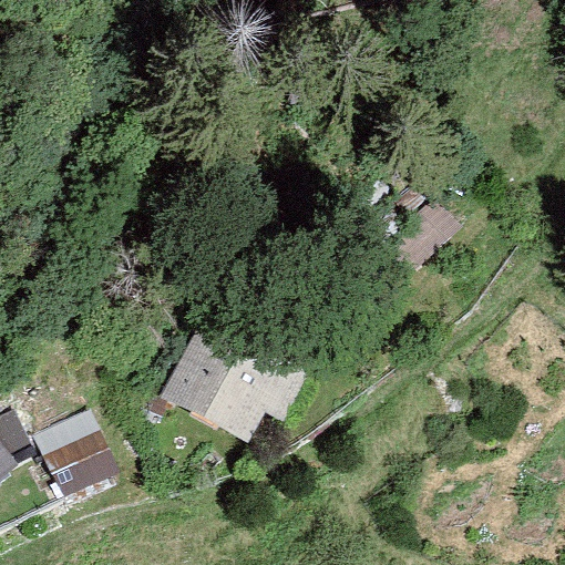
[(393,240),(440,279),(482,228),(435,189),(393,240)]
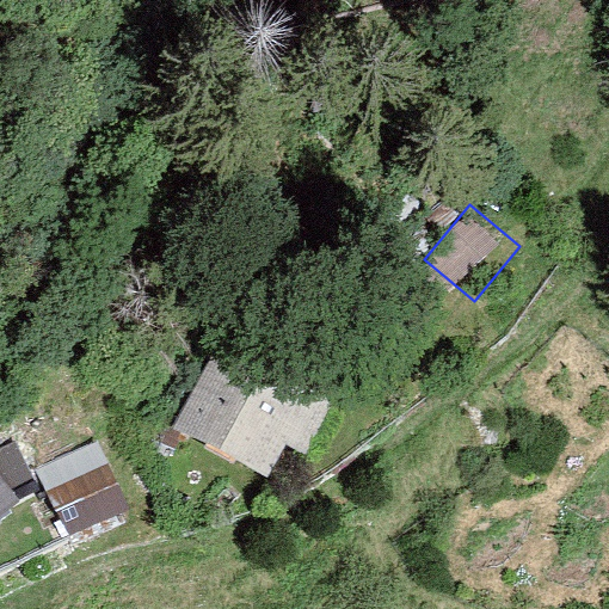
[(336,397),(220,337),(172,429),(269,479),(287,444),(305,454),(336,397)]
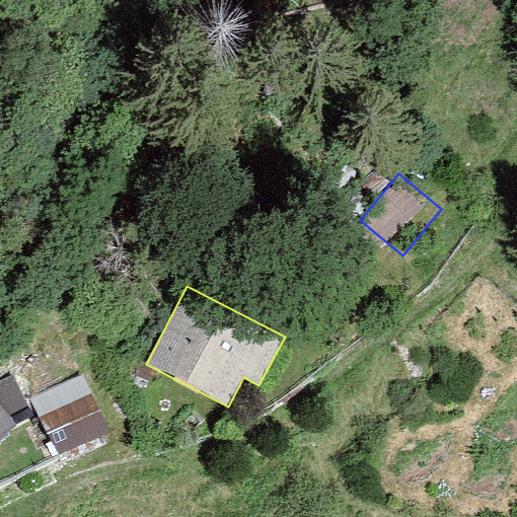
[(13,373),(0,379),(0,407),(8,417),(28,408),(13,373)]
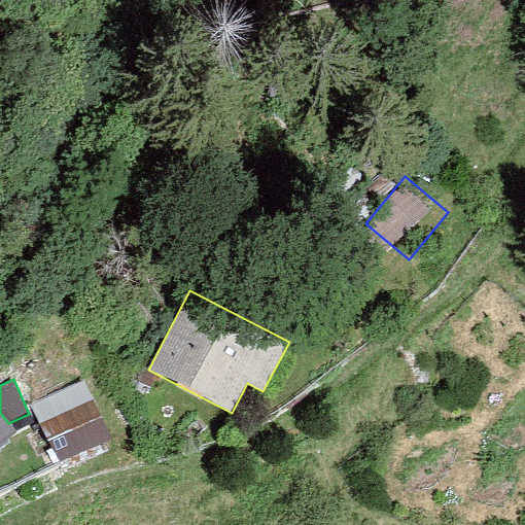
[(34,403),(61,460),(110,436),(84,380),(34,403)]
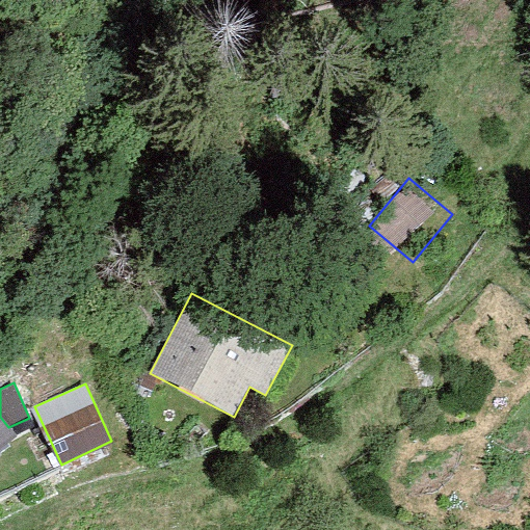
[(0,447),(15,436),(8,427),(0,417),(0,447)]
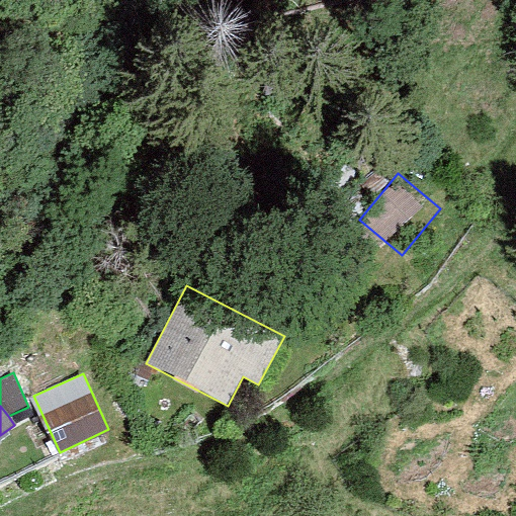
All buildings are outlined.
